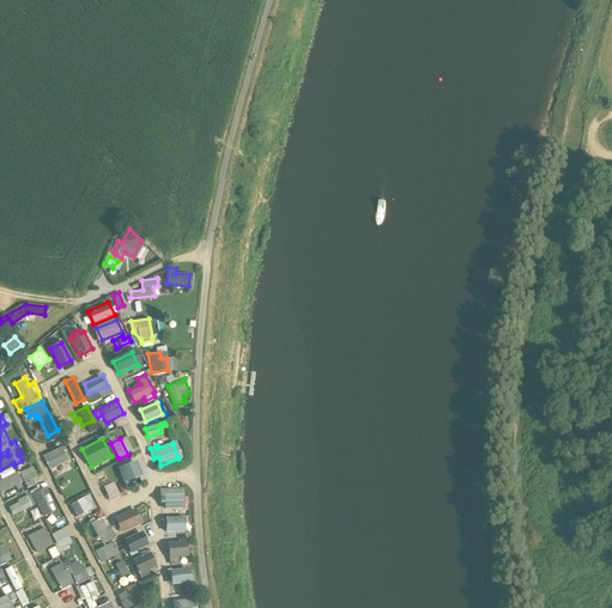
[(61,445),(43,455),(49,468),(68,460),(61,445)]
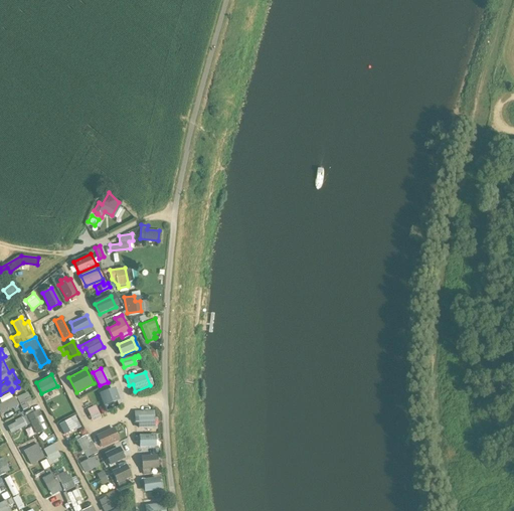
[(115,386),(100,392),(104,404),(105,404),(107,409),(118,405),(117,400),(120,399),(115,386)]
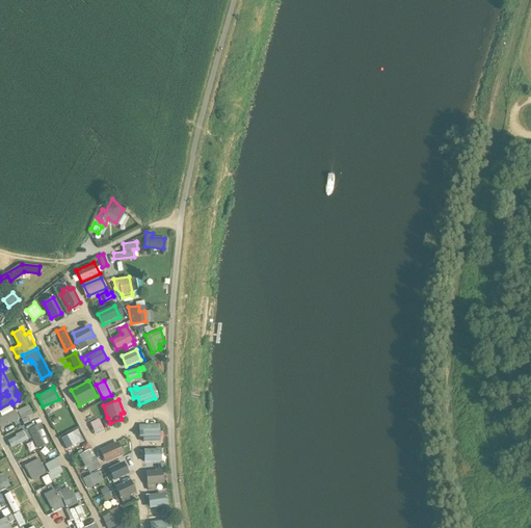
[(28,404),(17,410),(24,423),(29,420),(27,416),(33,413),(28,404)]
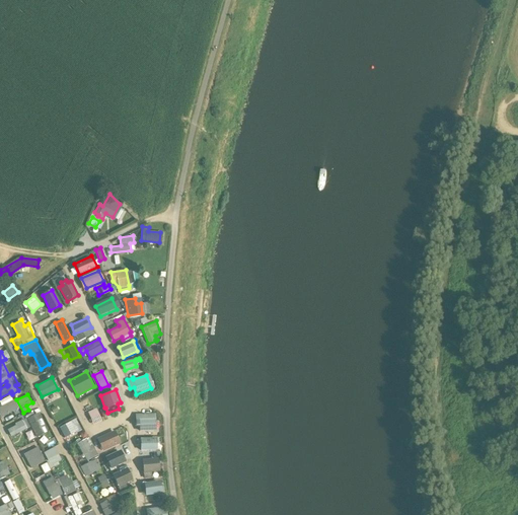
[(14,399),(0,406),(0,415),(1,417),(19,408),(14,399)]
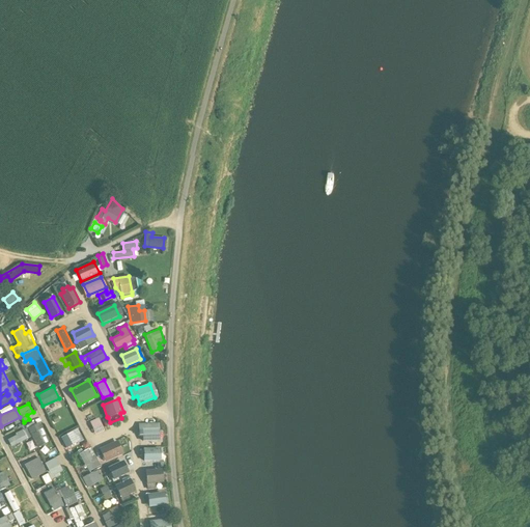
[(98,417),(89,420),(95,434),(104,430),(98,417)]
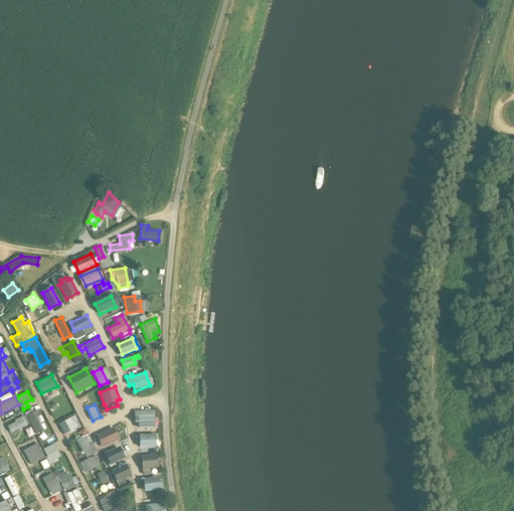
[(32,408),(24,412),(36,434),(43,430),(40,423),(44,422),(38,409),(34,410),(32,408)]
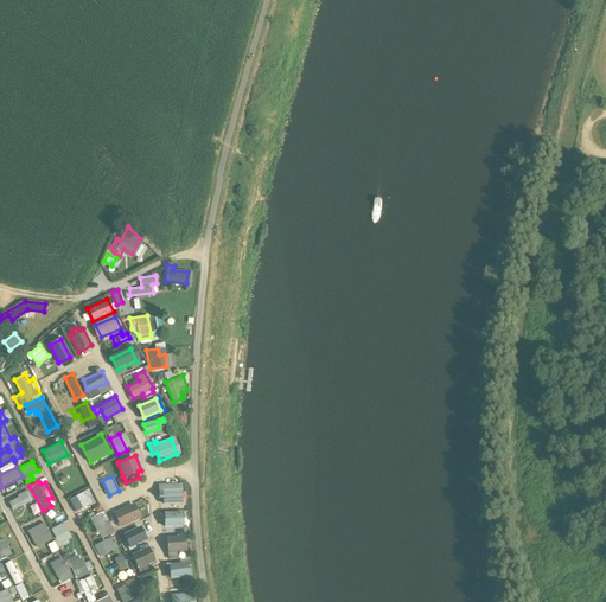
[(179,484),(158,484),(159,498),(163,497),(163,503),(179,501),(179,484)]
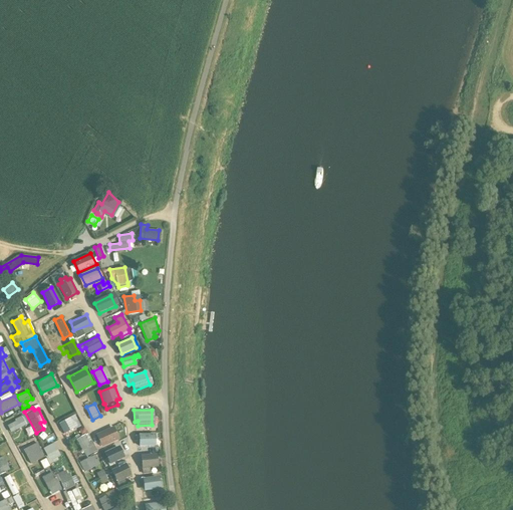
[(74,414),(58,423),(64,433),(74,427),(75,428),(80,425),(74,414)]
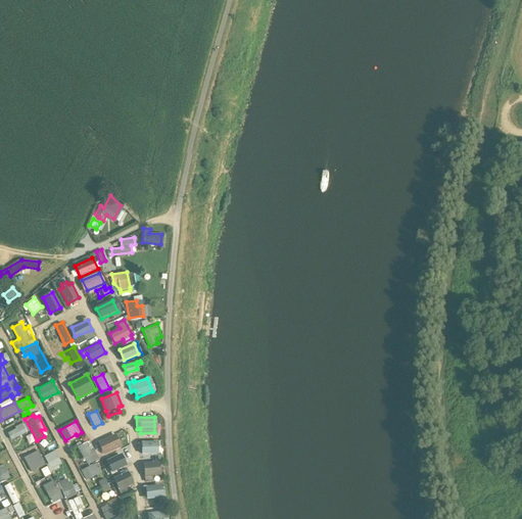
[(15,428),(7,432),(11,439),(27,431),(21,423),(15,426),(15,428)]
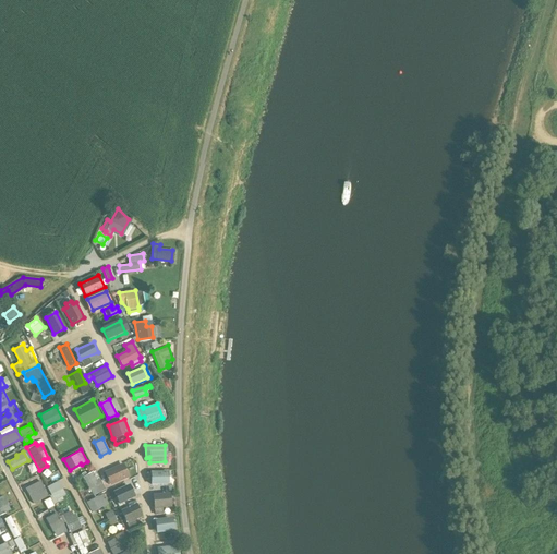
[(123,461),(104,470),(110,484),(130,476),(123,461)]
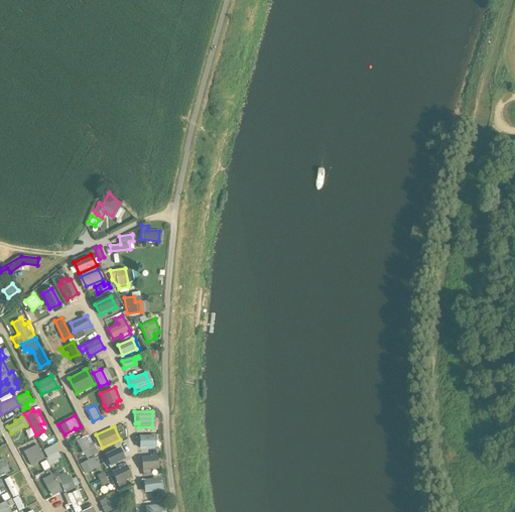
[(88,433),(77,440),(87,458),(97,452),(92,442),(90,442),(89,441),(91,439),(88,433)]
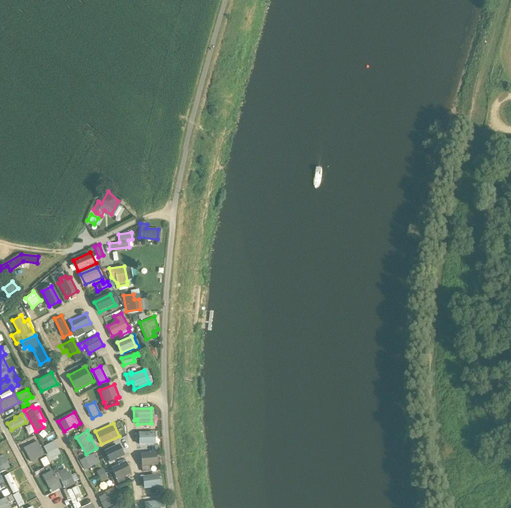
[(152,432),(134,433),(135,438),(138,438),(138,443),(153,442),(152,432)]
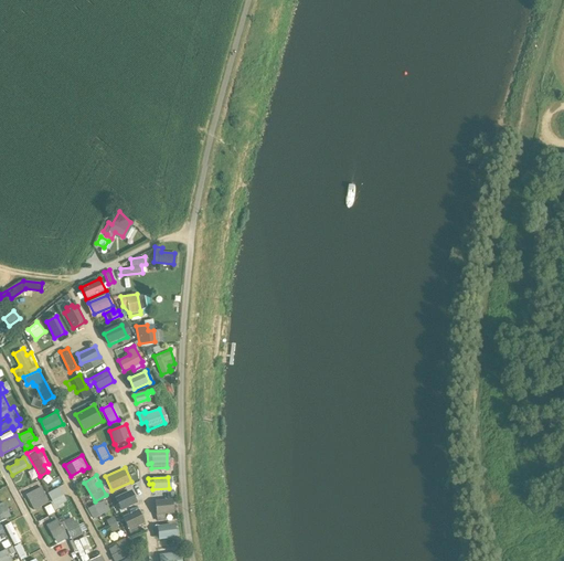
[(41,486),(27,495),(34,509),(50,501),(41,486)]
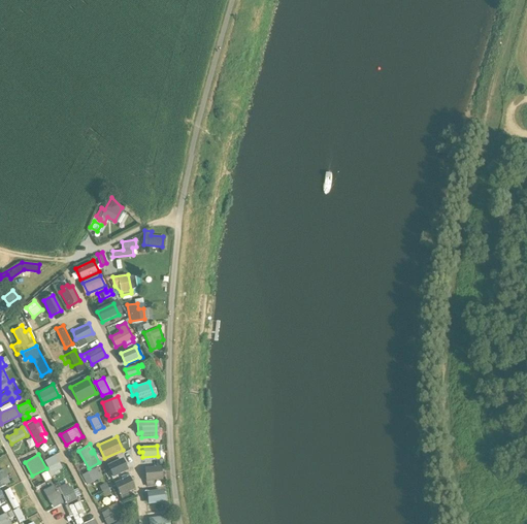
[(55,454),(44,460),(50,469),(47,470),(51,476),(55,473),(54,471),(62,466),(55,454)]
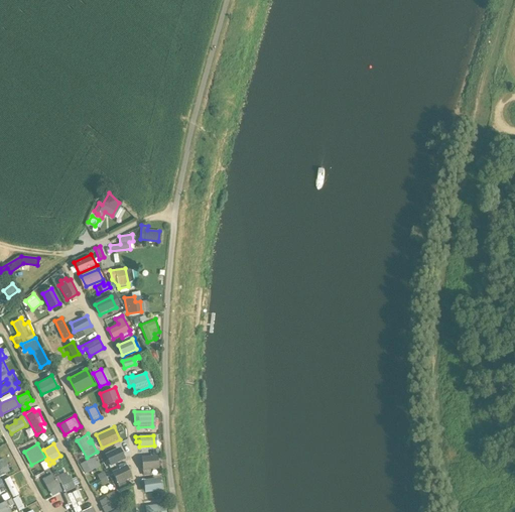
[(120,445),(105,453),(110,465),(125,458),(120,445)]
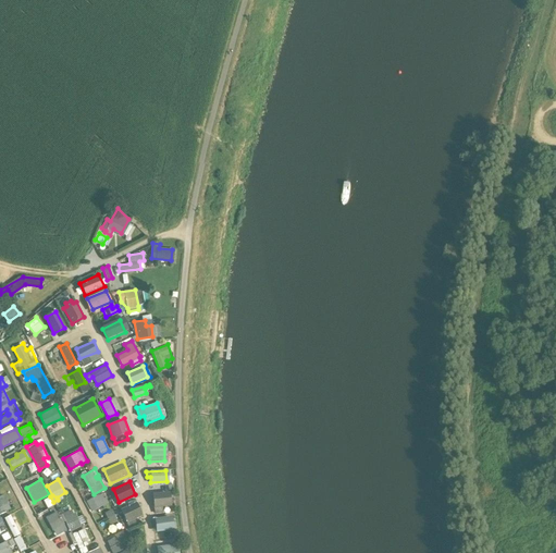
[(103,491),(86,500),(91,511),(109,502),(103,491)]
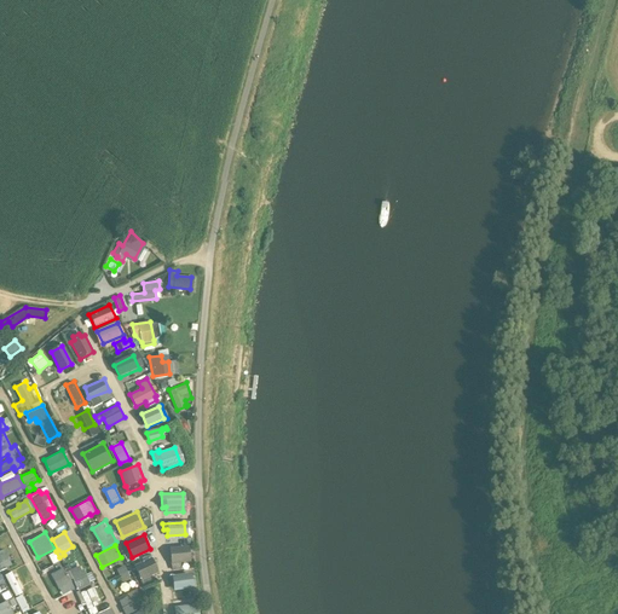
[(186,548),(169,549),(172,569),(180,568),(180,560),(188,560),(186,548)]
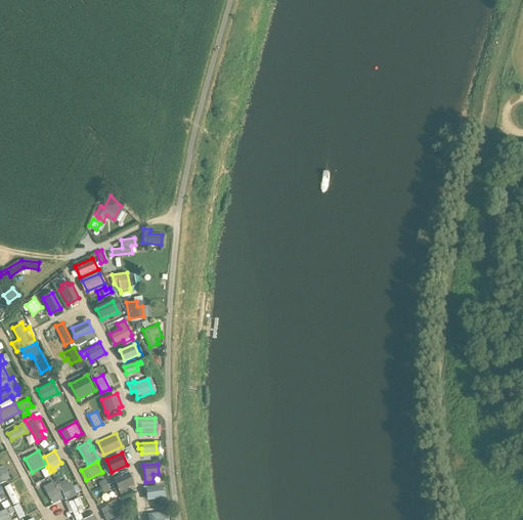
[(3,465),(0,465),(0,482),(9,478),(3,465)]
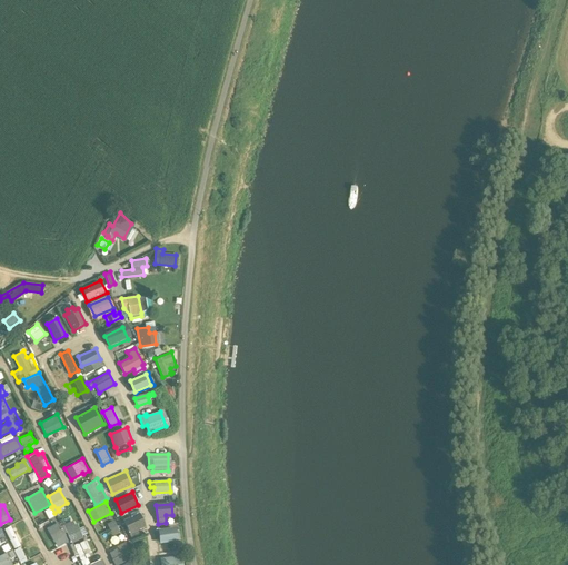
[(51,506),(43,511),(48,518),(55,515),(51,506)]
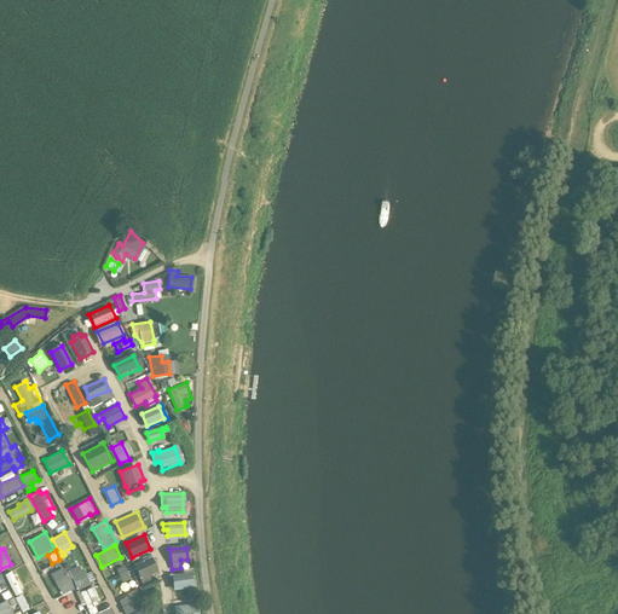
[(151,556),(134,565),(144,585),(151,581),(149,575),(159,571),(151,556)]
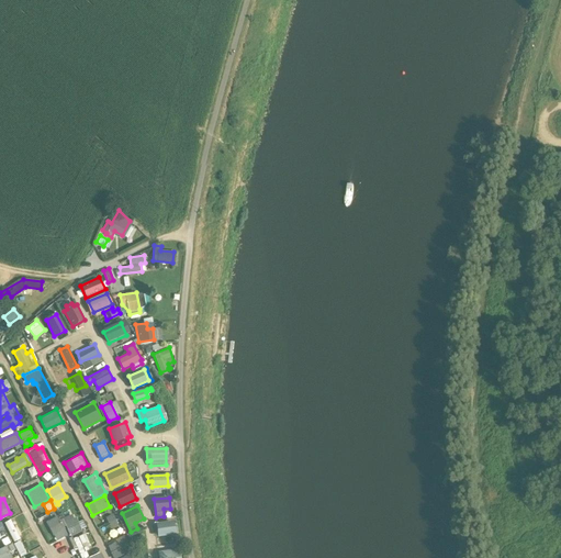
[(59,519),(64,526),(66,525),(70,535),(82,529),(76,516),(74,517),(71,513),(59,519)]
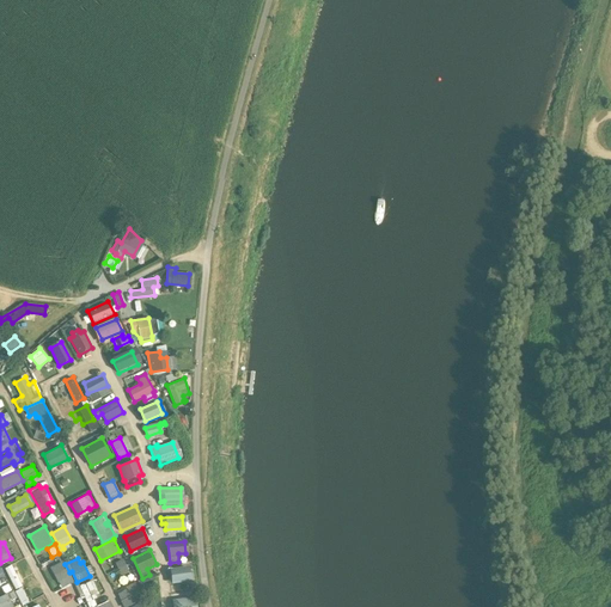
[(122,558),(115,562),(121,575),(129,570),(122,558)]
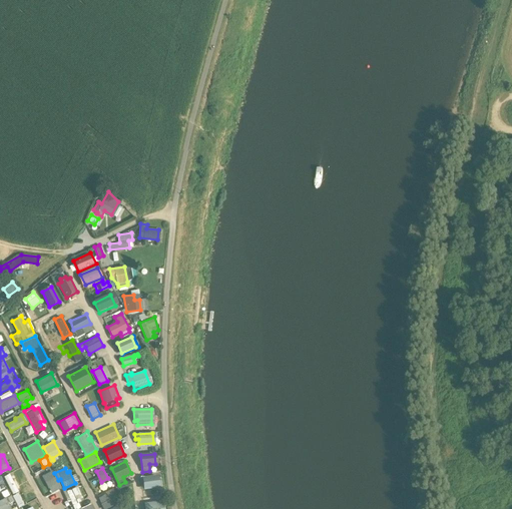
[(58,480),(54,473),(52,469),(42,475),(52,492),(61,487),(58,480)]
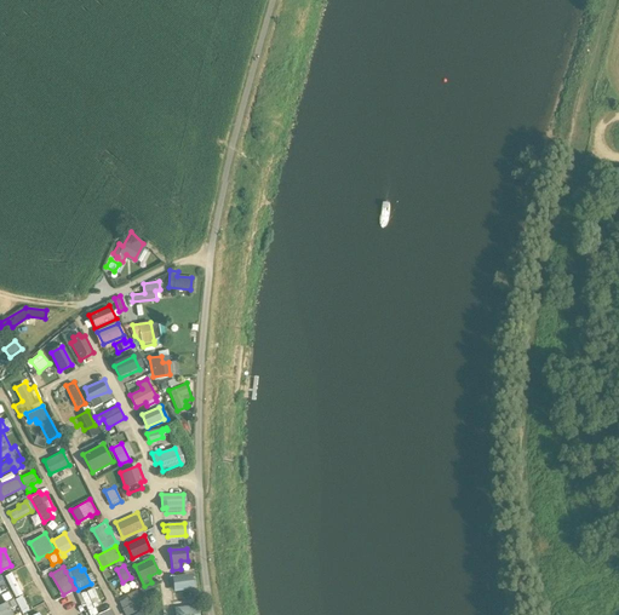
[(17,572),(4,579),(6,584),(9,582),(15,593),(26,587),(17,572)]
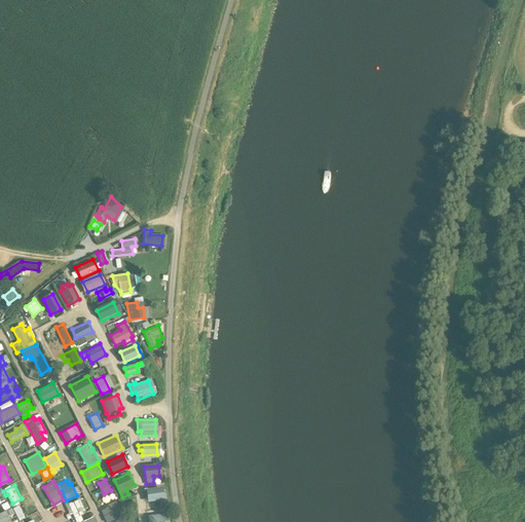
[(146,488),(143,488),(145,500),(161,498),(160,488),(146,490),(146,488)]
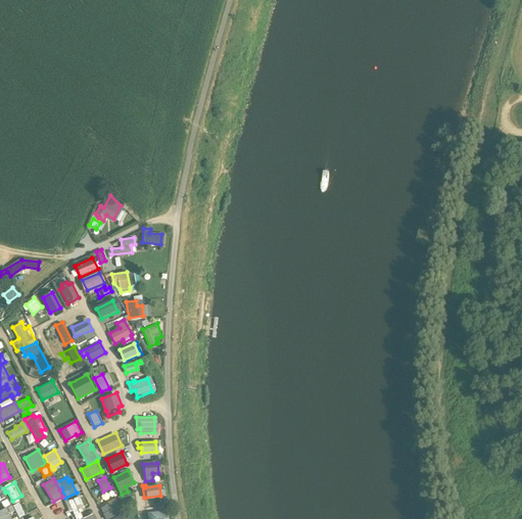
[(79,494),(73,498),(80,512),(86,509),(79,494)]
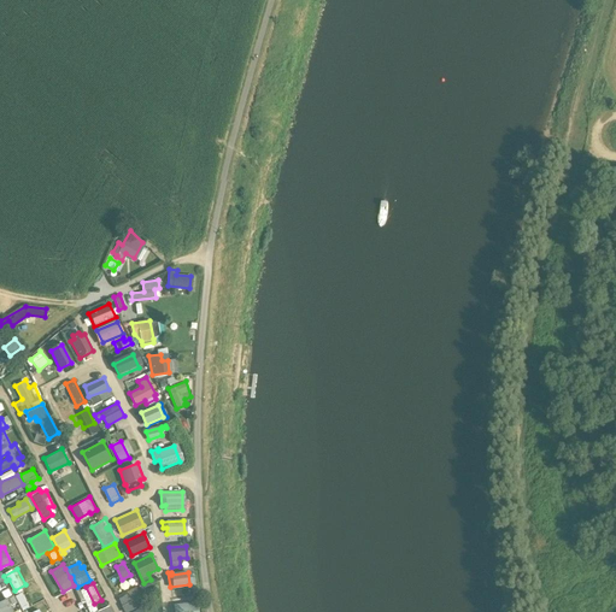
[(13,595),(9,598),(12,604),(17,601),(21,607),(33,600),(25,586),(12,593),(13,595)]
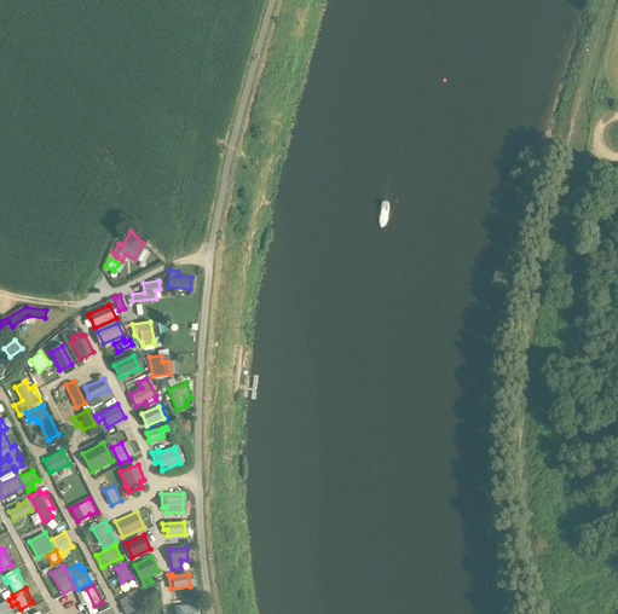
[(128,595),(119,600),(125,613),(127,613),(145,604),(137,588),(127,592),(128,595)]
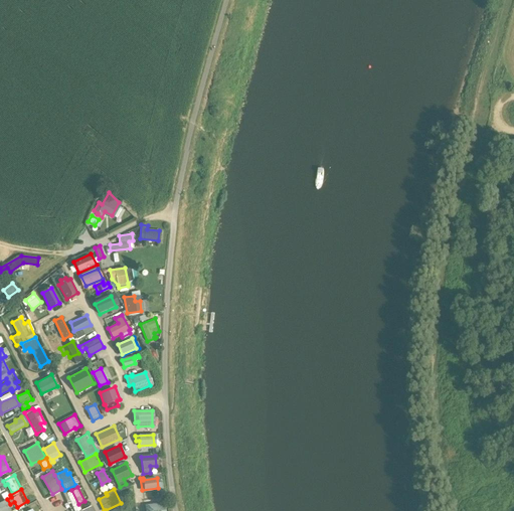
[(66,490),(63,492),(68,503),(71,502),(73,506),(77,504),(71,490),(67,492),(66,490)]
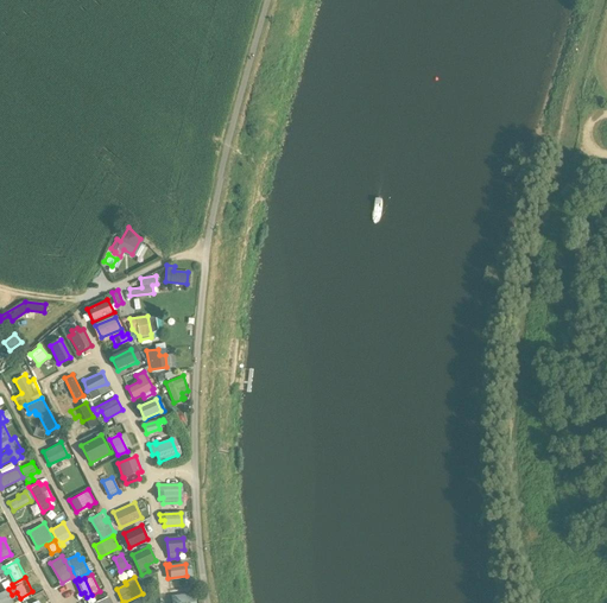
[(7,589),(0,591),(0,602),(11,602),(13,602),(7,589)]
